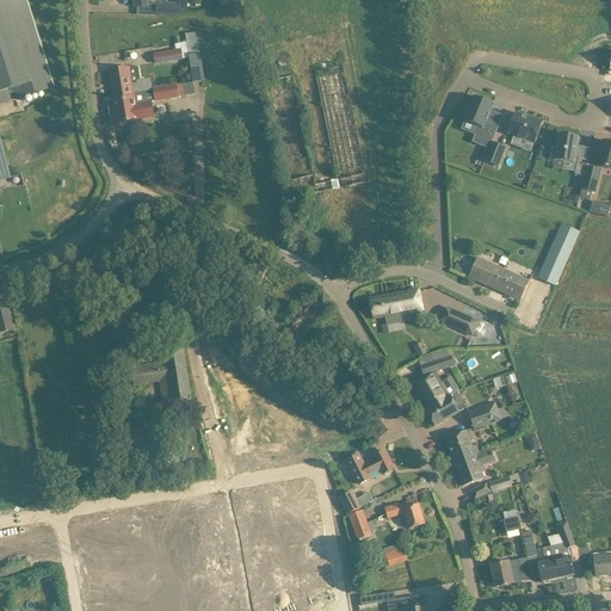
[(0,0),(0,104),(53,88),(25,0),(0,0)]
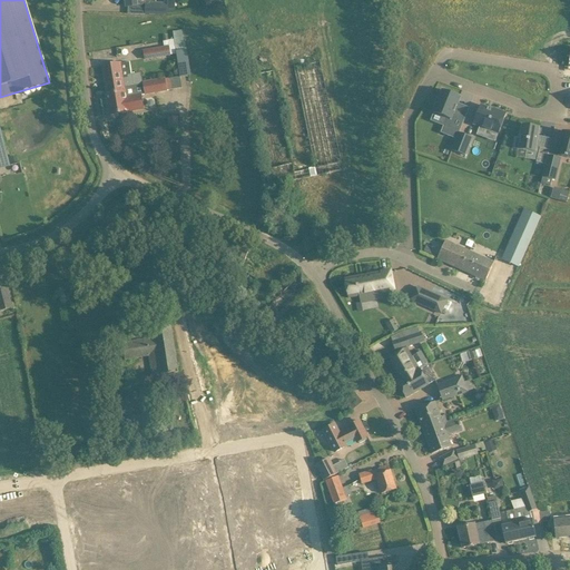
[(149,0),(125,0),(126,7),(146,6),(145,15),(166,15),(166,3),(149,2),(149,0)]
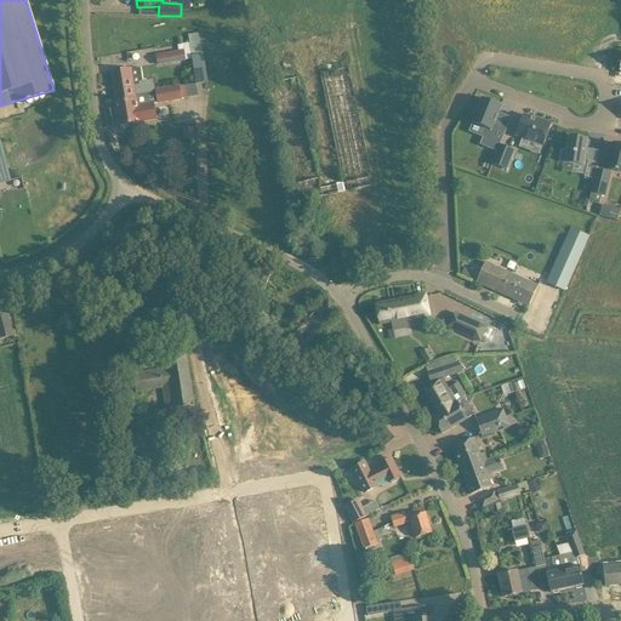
[(159,64),(192,58),(197,84),(206,83),(198,34),(188,35),(191,50),(157,56),(159,64)]
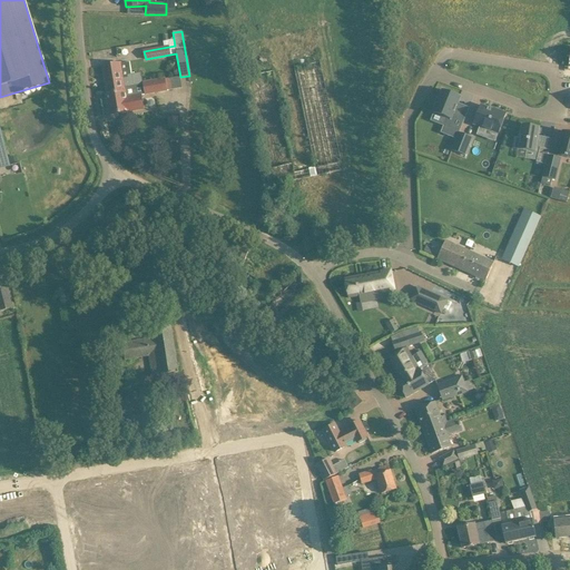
[(247,77),(267,175),(269,186),(343,170),(321,61),(294,67),(315,169),(294,173),(274,71),(247,77)]
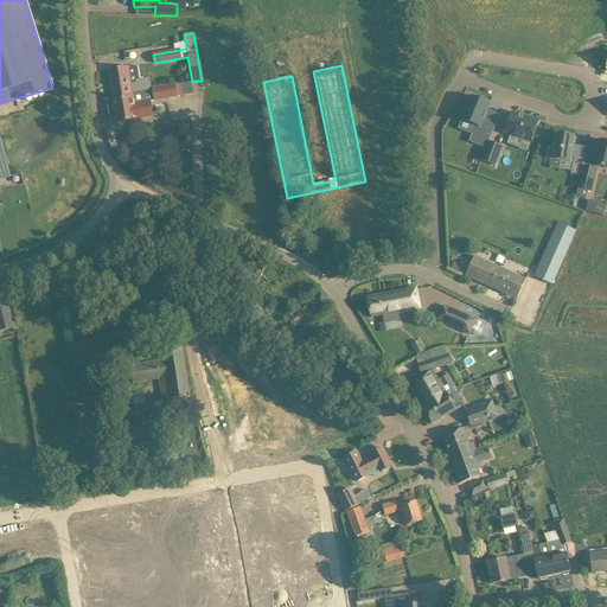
[(109,71),(114,100),(134,96),(134,94),(144,91),(153,90),(153,89),(152,84),(166,82),(165,75),(135,80),(136,84),(132,85),(128,68),(109,71)]
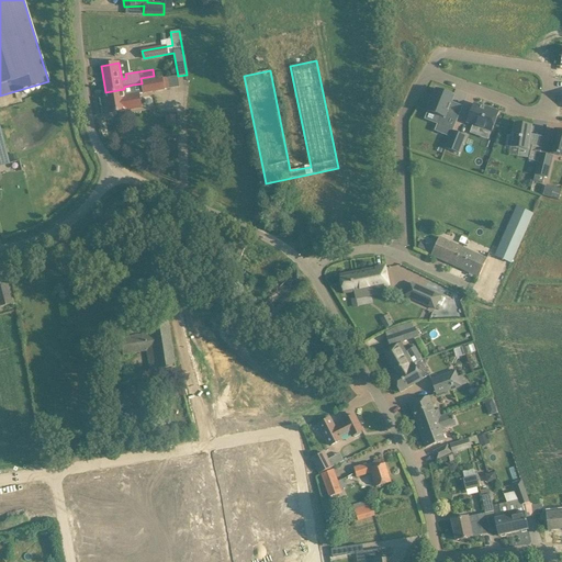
[(105,92),(104,93),(108,114),(142,109),(139,98),(139,94),(165,90),(170,89),(168,78),(142,82),(142,83),(133,85),(124,87),(124,89),(105,92)]
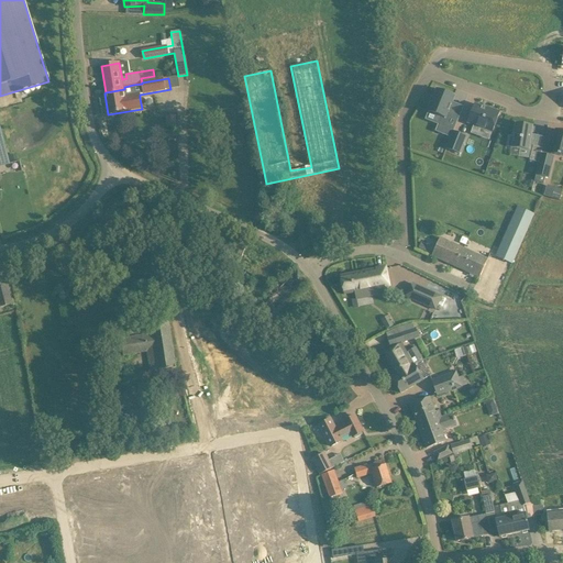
[(453,131),(460,117),(448,112),(454,96),(437,89),(433,99),(431,98),(427,111),(441,117),(435,132),(451,138),(453,131)]
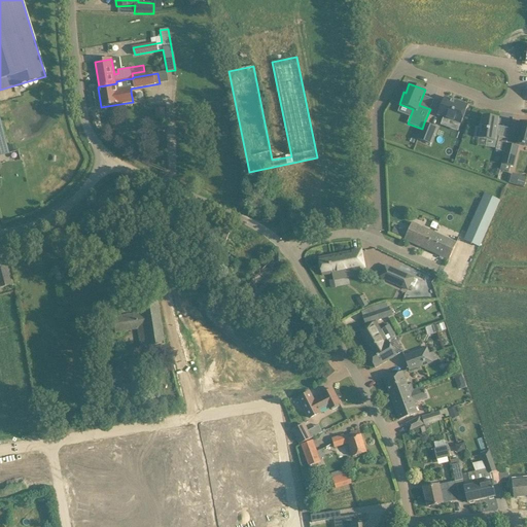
[(437,115),(461,124),(468,105),(456,101),(456,102),(445,98),(437,115)]
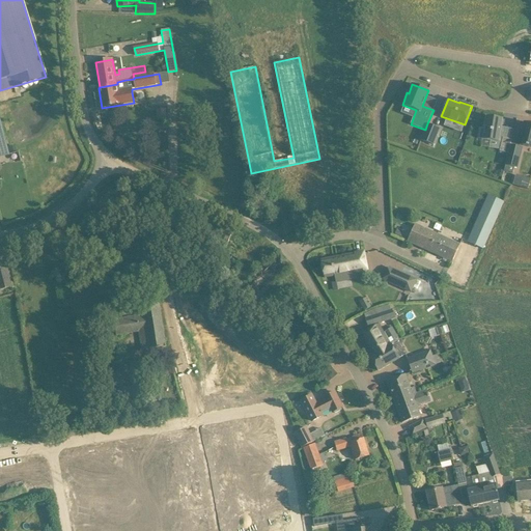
[(157,109),(157,120),(167,120),(166,109),(157,109)]
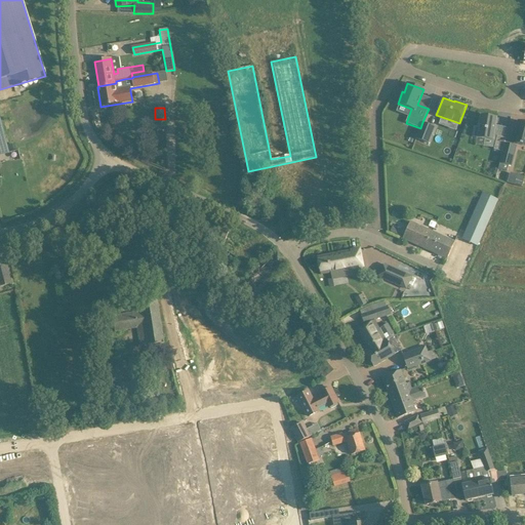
[(493,140),(497,117),(480,115),(478,128),(476,128),(474,137),(493,140)]
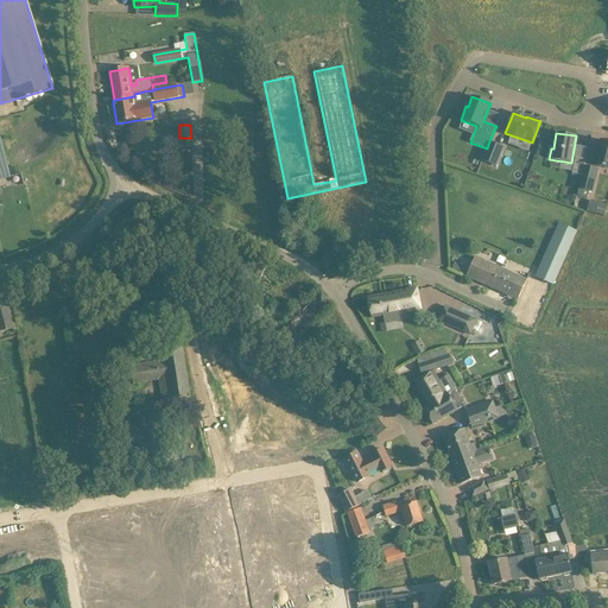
[(607,141),(601,140),(594,165),(607,168),(607,141)]
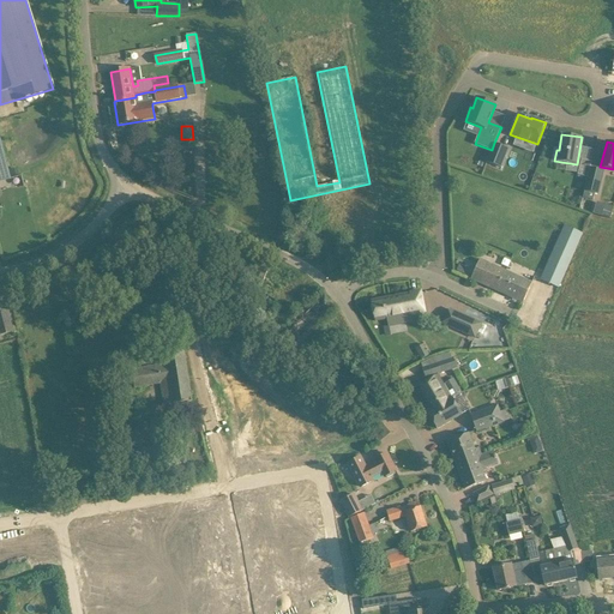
[(494,143),(492,150),(487,162),(500,168),(509,149),(494,143)]
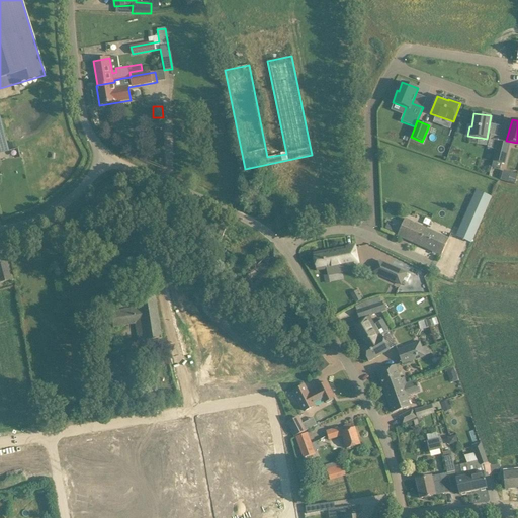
[(491,135),(488,148),(496,150),(499,137),(491,135)]
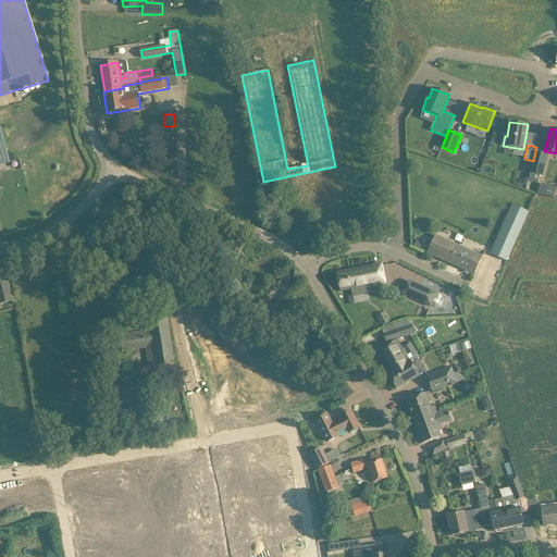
[(531,173),(529,181),(537,183),(540,175),(542,176),(547,155),(535,152),(531,173)]
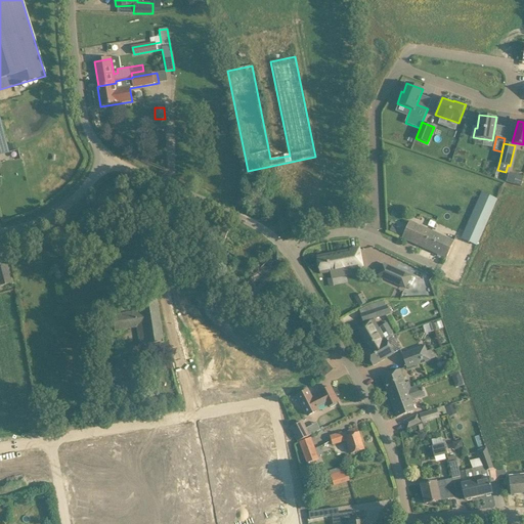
[(515,177),(513,184),(521,186),(523,180),(515,177)]
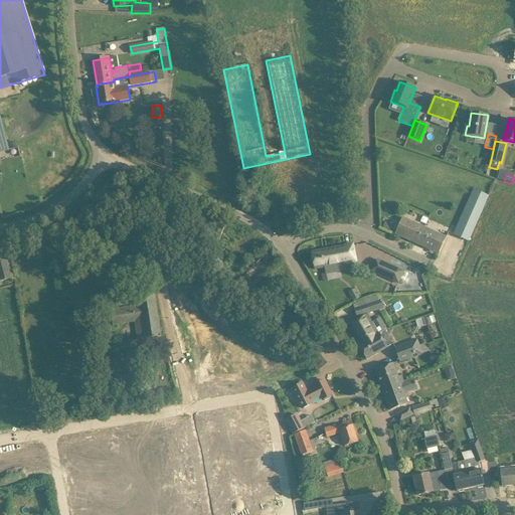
[(475,190),(459,226),(455,235),(469,241),(473,232),(489,196),(475,190)]
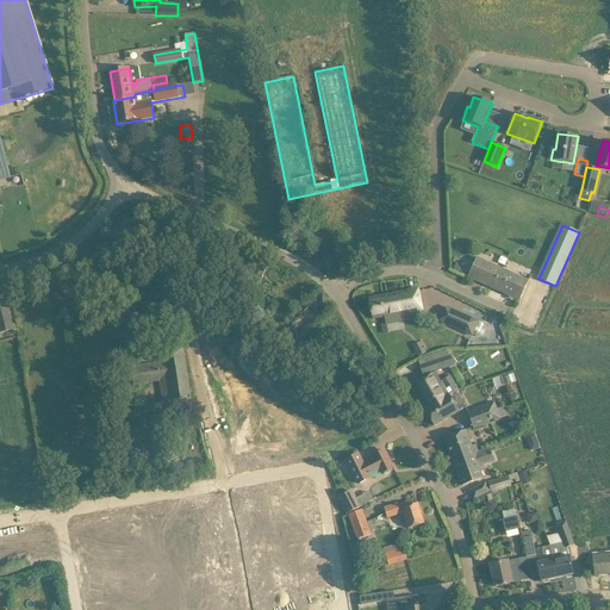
[(468,278),(495,290),(504,268),(478,257),(468,278)]
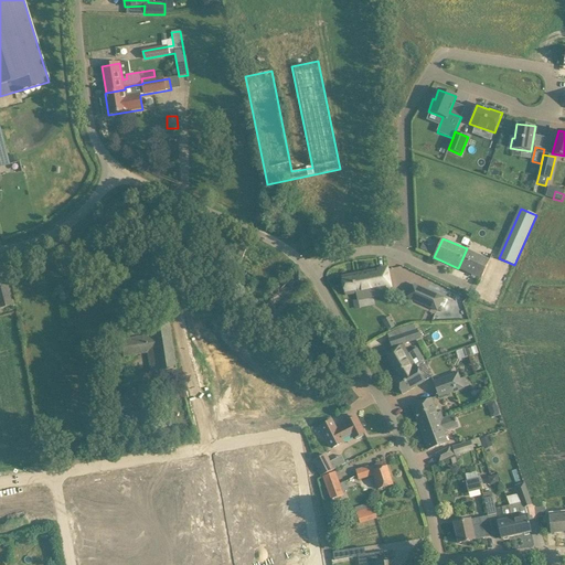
[(467,248),(458,268),(481,279),(489,262),(475,254),(476,253),(467,248)]
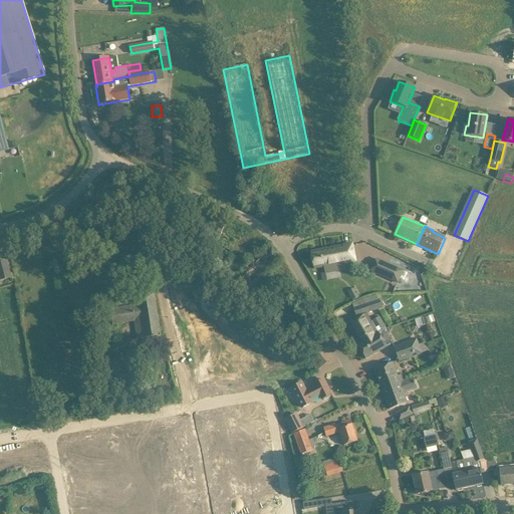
[(311,252),(314,269),(339,264),(340,269),(352,267),(351,262),(355,261),(352,244),(311,252)]
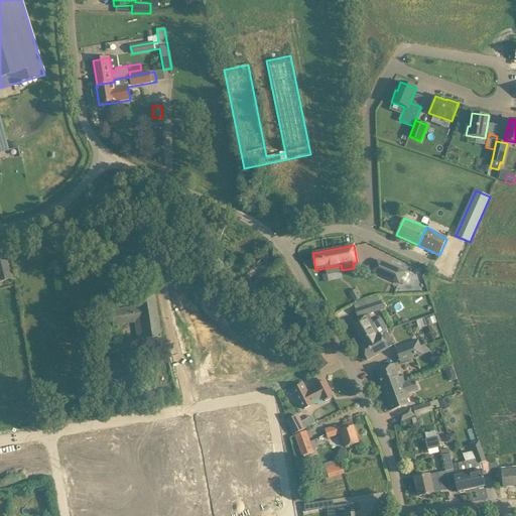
[(281,260),(270,246),(260,256),(256,252),(247,262),(250,266),(247,269),(246,268),(235,279),(249,293),(281,260)]
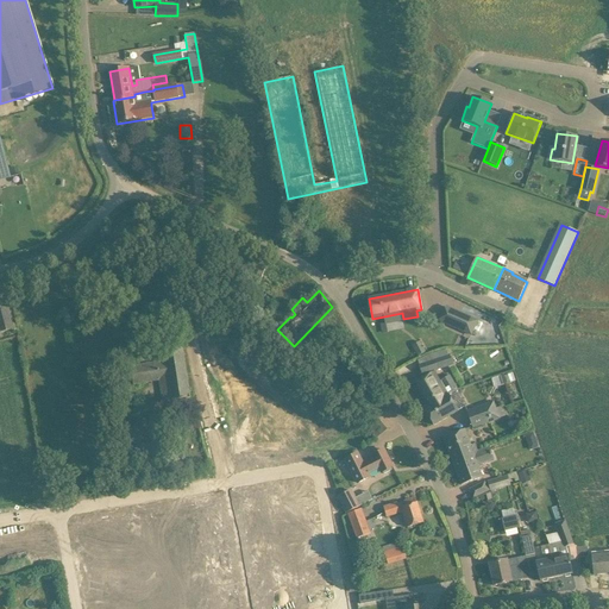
[(7,311),(0,312),(0,332),(12,328),(7,311)]
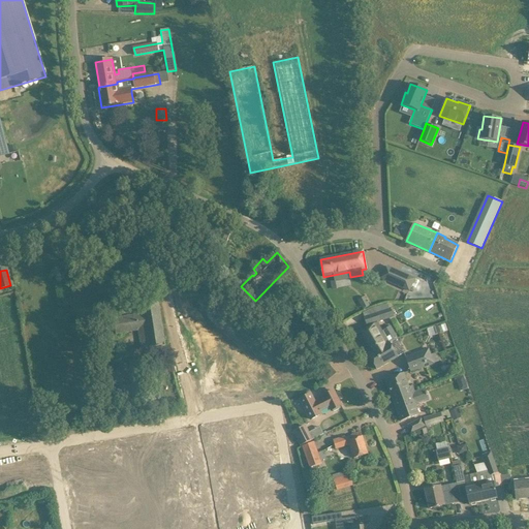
[(394,284),(409,291),(414,279),(400,272),(394,284)]
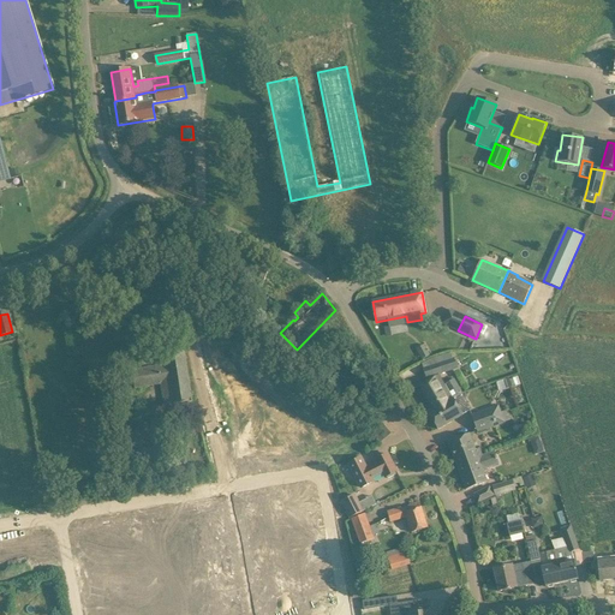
[(418,348),(424,359),(431,356),(425,345),(418,348)]
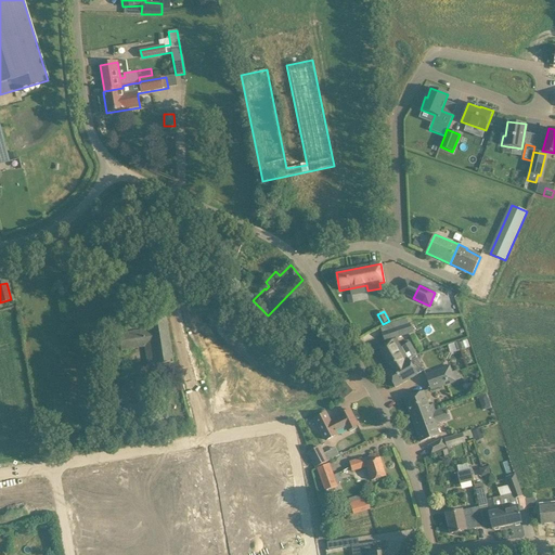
[(166,313),(155,315),(150,317),(152,330),(120,334),(123,350),(145,347),(149,366),(173,362),(166,313)]
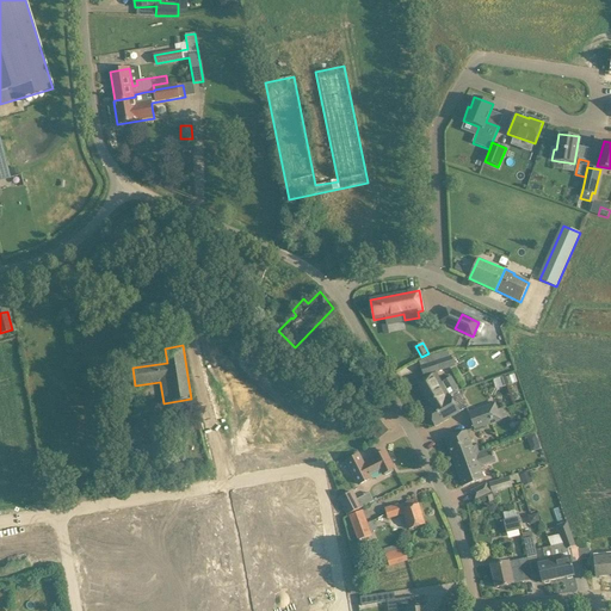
[(436,362),(438,371),(455,366),(451,357),(436,362)]
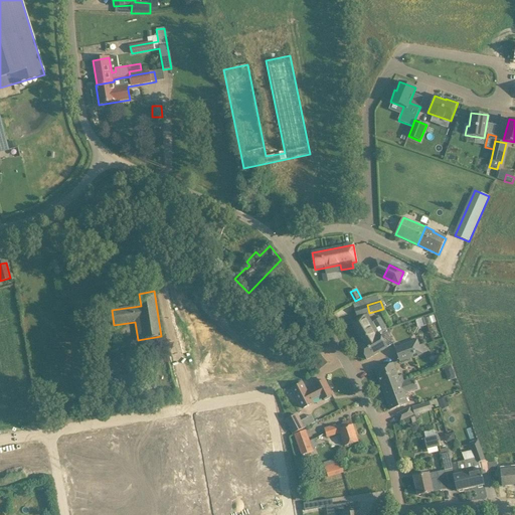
[(365,316),(350,324),(361,343),(378,333),(379,333),(386,329),(380,317),(372,322),(369,324),(365,316)]
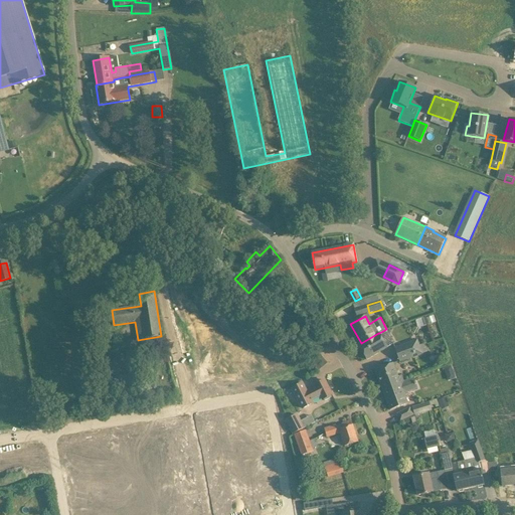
[(93,329),(96,352),(111,350),(107,326),(93,329)]
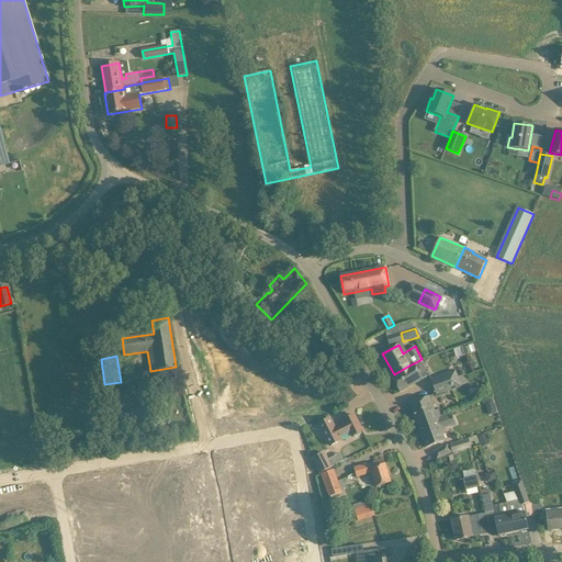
[(394,374),(391,377),(401,393),(423,380),(430,375),(423,362),(422,359),(414,363),(413,363),(394,374)]
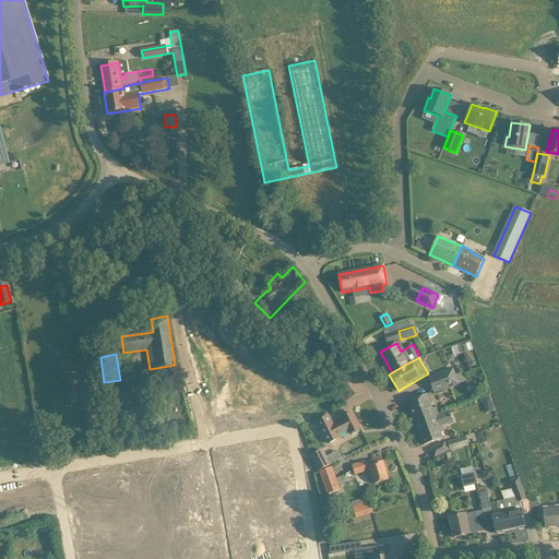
[(445,372),(448,380),(455,377),(453,369),(445,372)]
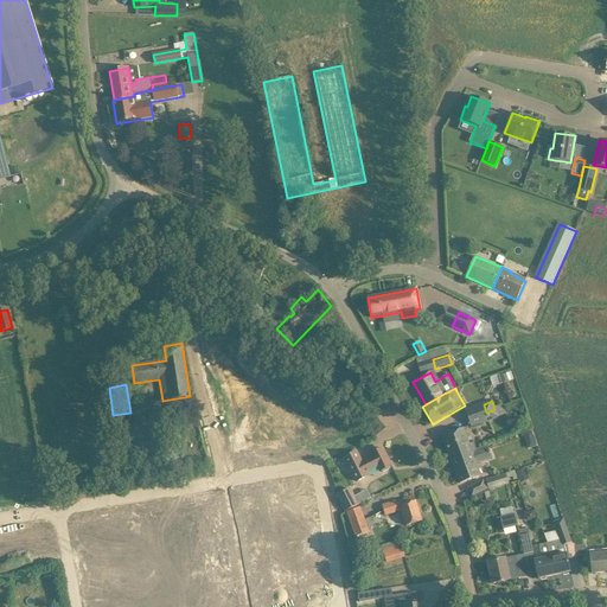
[(465,410),(468,419),(486,413),(484,404),(465,410)]
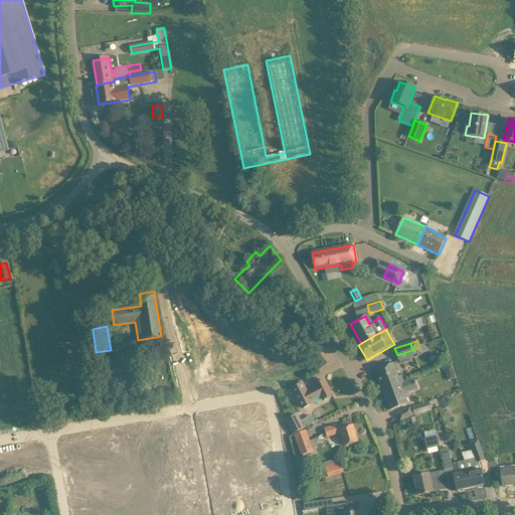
[(425,345),(419,347),(422,354),(428,352),(425,345)]
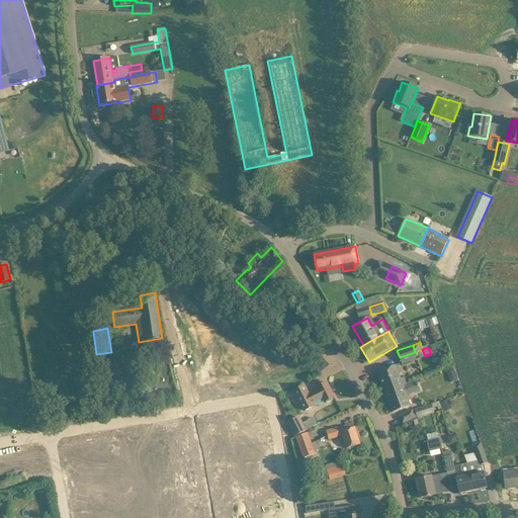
[(415,352),(400,357),(403,364),(418,359),(415,352)]
